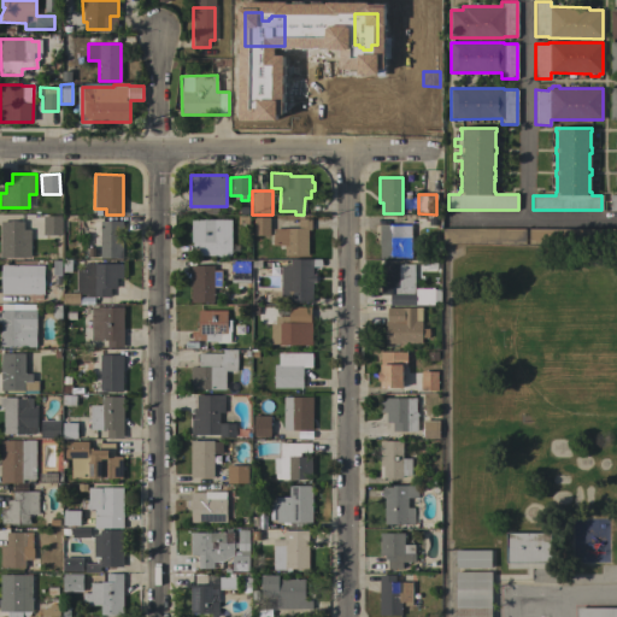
[(62,235),(42,235),(42,216),(62,216),(62,235)]
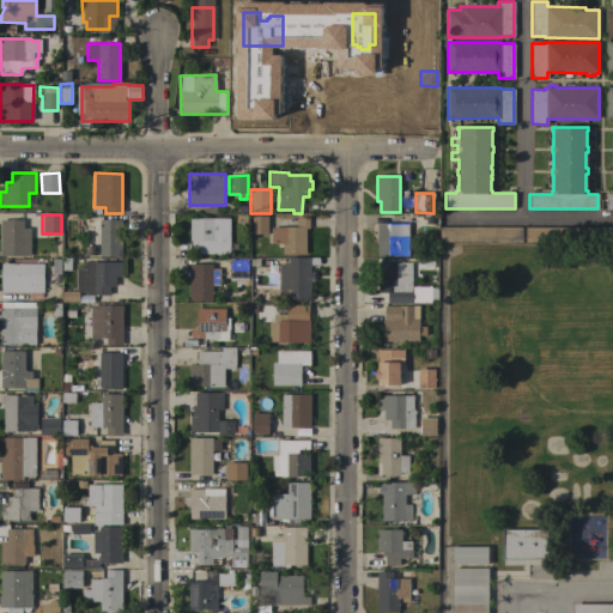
[(252,234),(252,216),(267,216),(267,234),(252,234)]
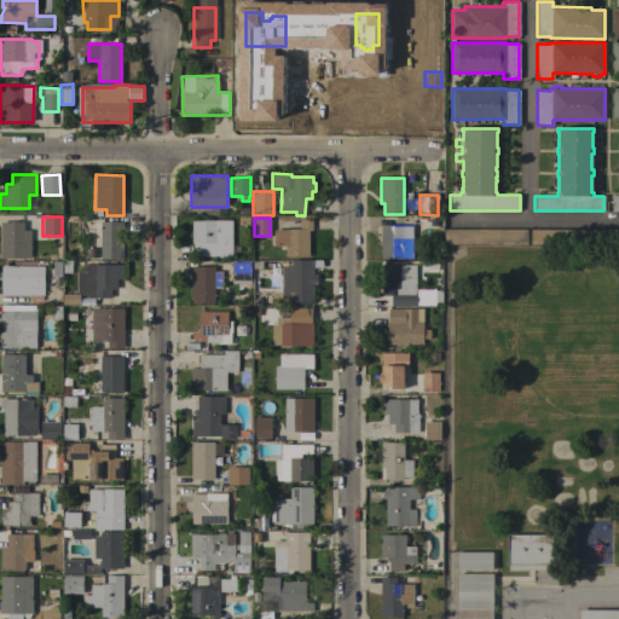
[(299,229),(299,220),(312,219),(312,231),(308,231),(308,256),(285,256),(284,247),(273,247),(273,230),(299,229)]
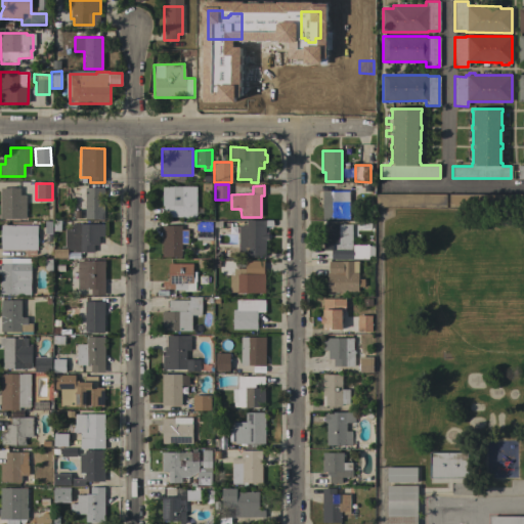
[(195,186),(195,202),(195,209),(188,209),(188,211),(181,211),(181,217),(168,217),(168,211),(163,211),(163,206),(162,206),(162,186),(195,186)]
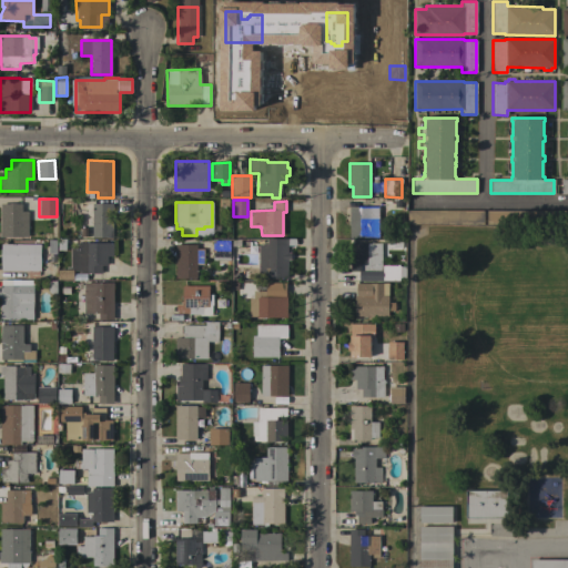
[(0,204),(8,204),(10,203),(14,203),(17,204),(21,204),(21,212),(28,212),(28,237),(0,237),(0,204)]
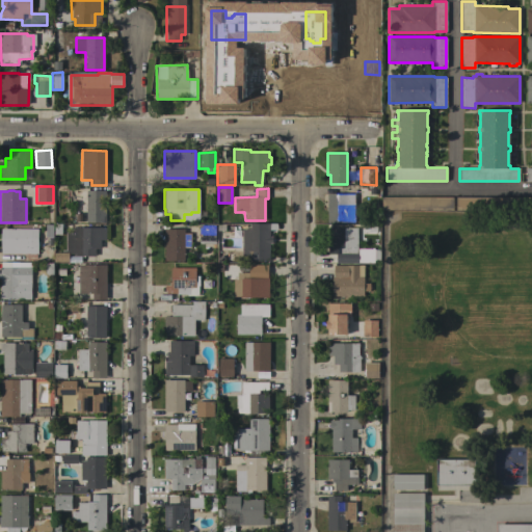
[(105,190),(105,222),(85,222),(85,190),(105,190)]
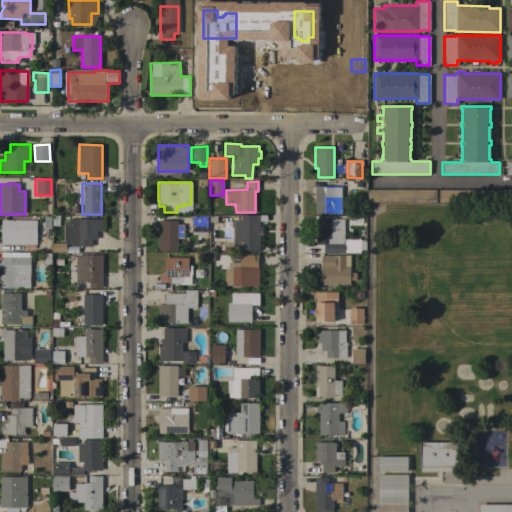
[(315,186),(321,186),(341,187),(341,214),(315,214),(315,186)]
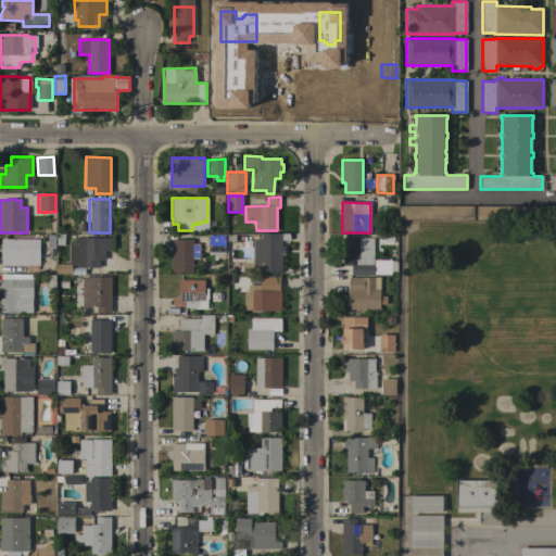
[(399,219),(399,205),(472,206),(472,220),(399,219)]
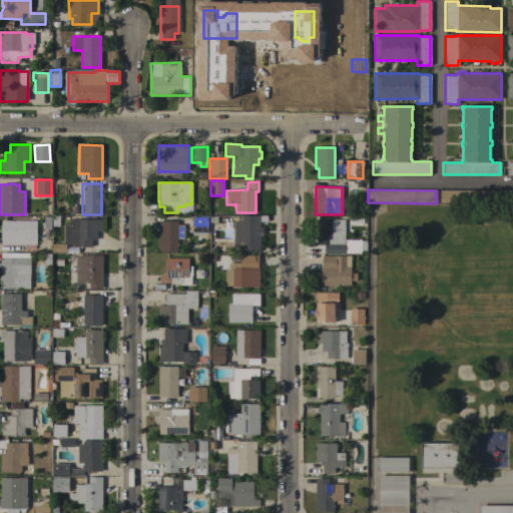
[(512,202),(439,202),(440,190),(512,190),(512,202)]
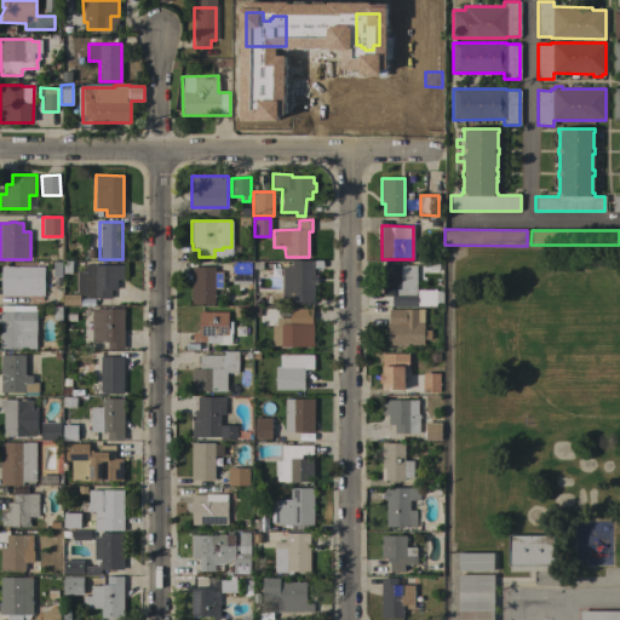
[(282,267),(291,267),(291,260),(322,260),(322,262),(322,267),(322,268),(314,268),(314,275),(317,275),(317,283),(314,283),(314,304),(291,304),(291,298),(281,298),(282,267)]
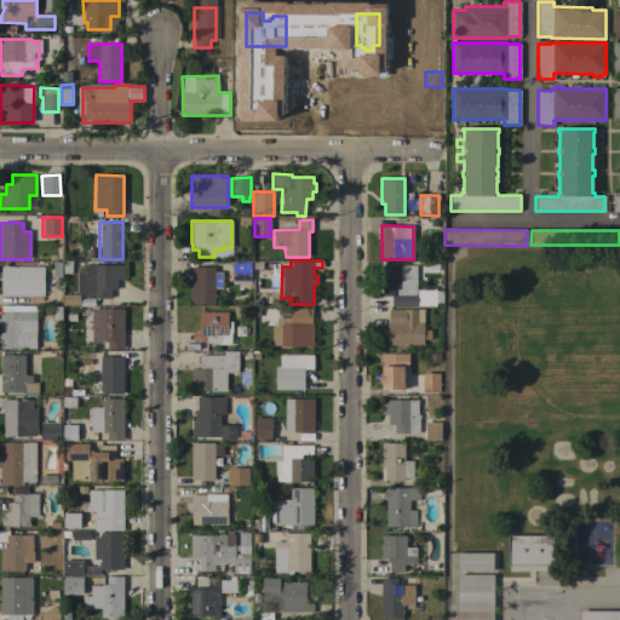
[(122,265),(122,280),(116,280),(116,291),(110,291),(110,299),(85,298),(85,296),(79,296),(79,305),(63,305),(63,294),(72,294),(72,292),(75,292),(76,270),(85,271),(85,265),(122,265)]
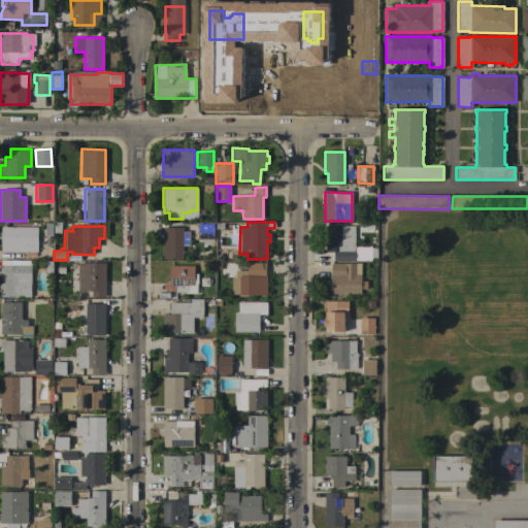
[(325,226),(354,226),(354,251),(331,251),(325,245),(325,226)]
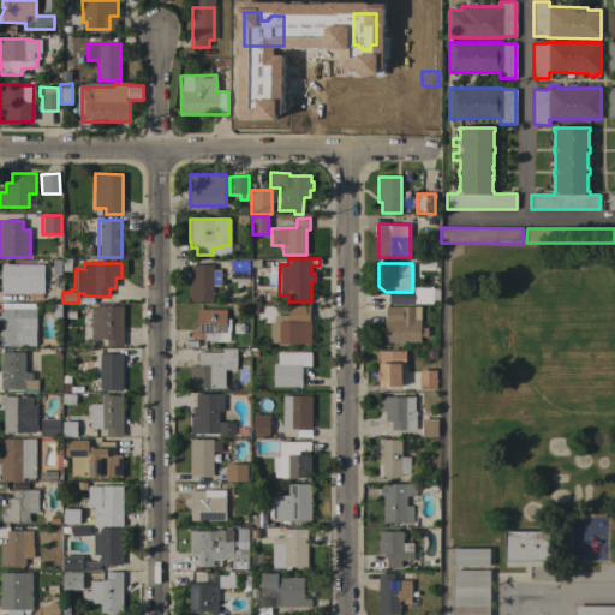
[(0,264),(43,264),(43,294),(0,294),(0,264)]
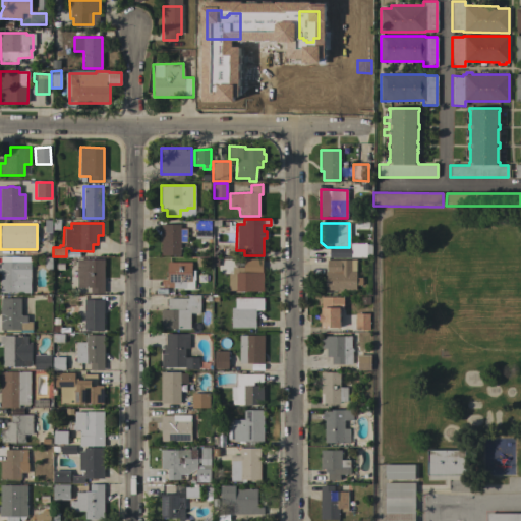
[(161,224),(180,224),(180,228),(186,228),(186,243),(180,243),(180,255),(161,255),(161,224)]
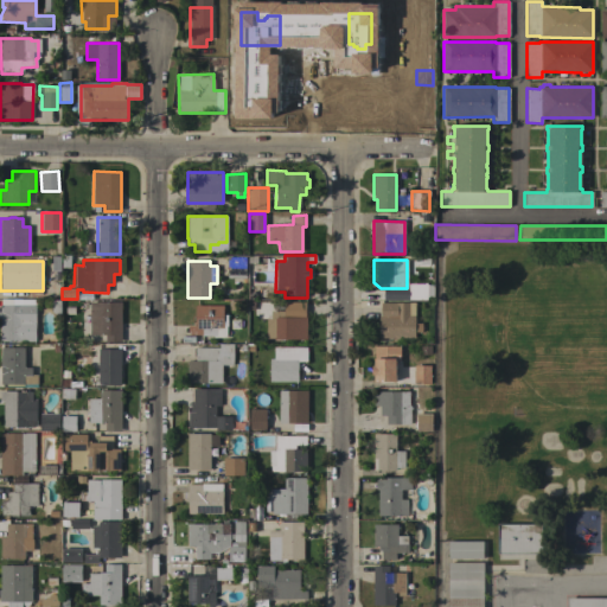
[(433,285),(433,300),(408,299),(409,283),(433,285)]
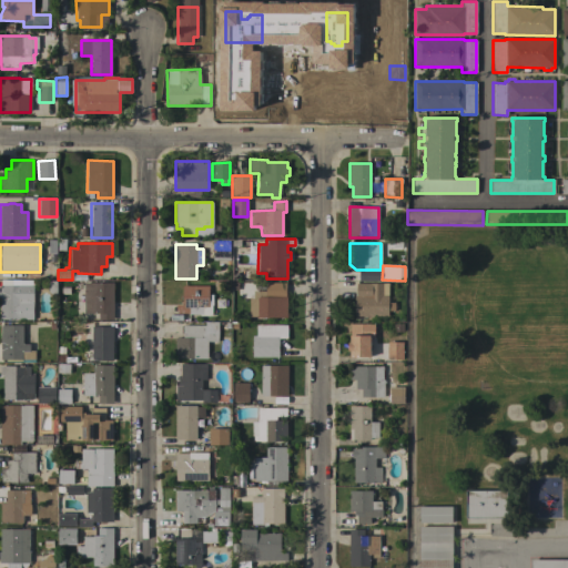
[(32,318),(21,318),(21,320),(0,320),(0,280),(20,280),(32,281),(32,285),(33,285),(32,318)]
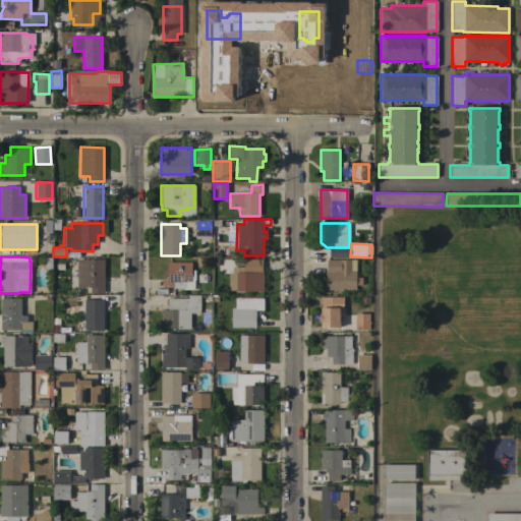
[(104,293),(90,293),(90,288),(76,288),(76,259),(104,259),(104,293)]
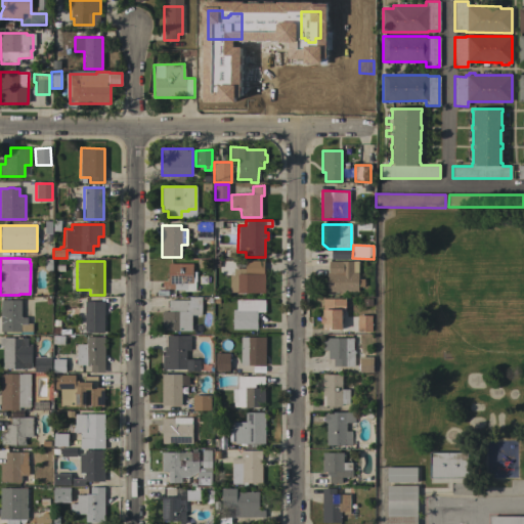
[(357,292),(326,292),(326,272),(329,272),(329,261),(357,261),(357,278),(363,278),(363,287),(357,287),(357,292)]
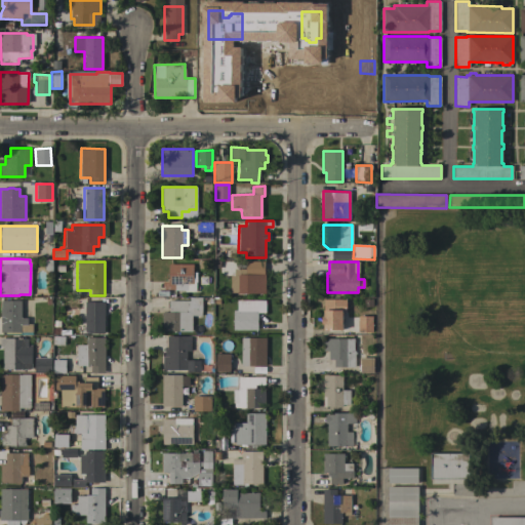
[(193,265),(192,273),(196,273),(196,282),(195,292),(184,291),(184,290),(179,290),(179,291),(178,291),(178,290),(174,290),(174,289),(162,289),(162,282),(168,282),(168,264),(193,265)]
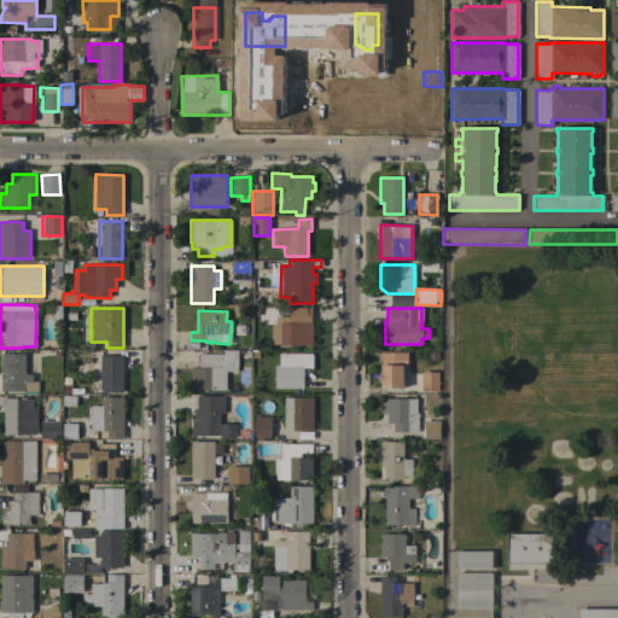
[(279,345),(279,344),(270,344),(270,325),(275,325),(275,316),(290,316),(290,310),(303,310),(303,322),(312,322),(312,345),(279,345)]
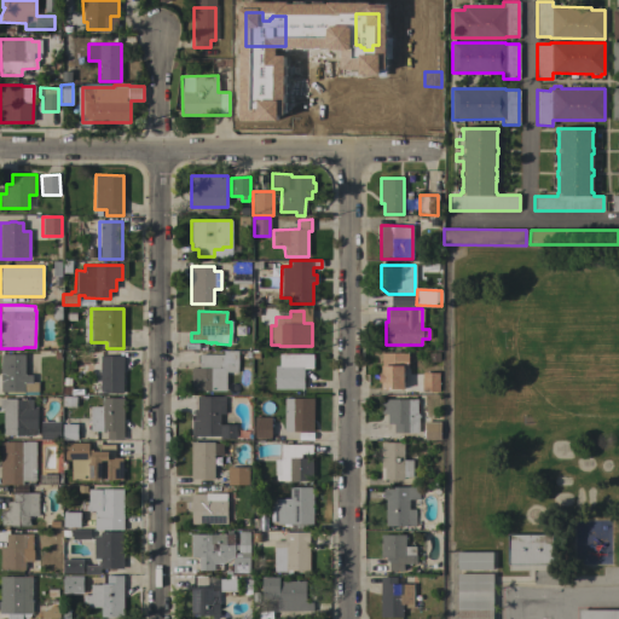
[(198,354),(223,354),(223,352),(235,352),(235,363),(237,363),(237,372),(226,372),(226,391),(191,391),(191,368),(198,368),(198,354)]
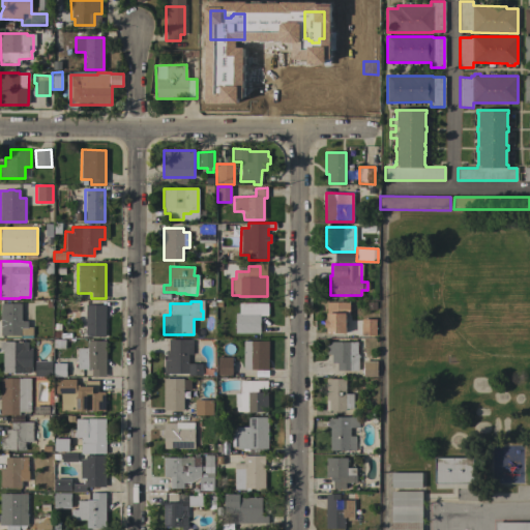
[(326,302),(346,302),(346,313),(353,313),(353,333),(345,333),(345,339),(331,339),(331,333),(326,333),(326,302)]
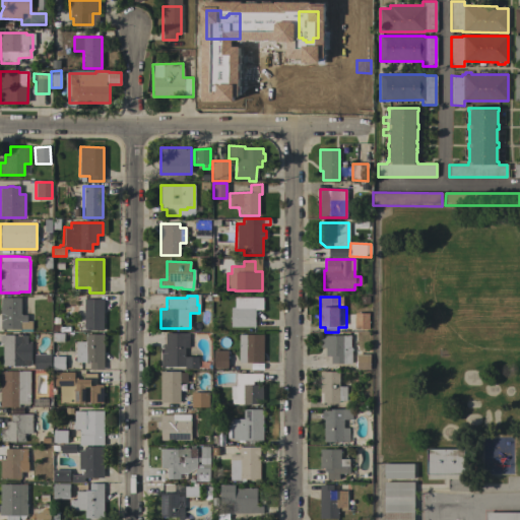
[(0,298),(20,298),(20,315),(26,315),(26,321),(30,321),(30,329),(19,329),(19,331),(1,331),(0,298)]
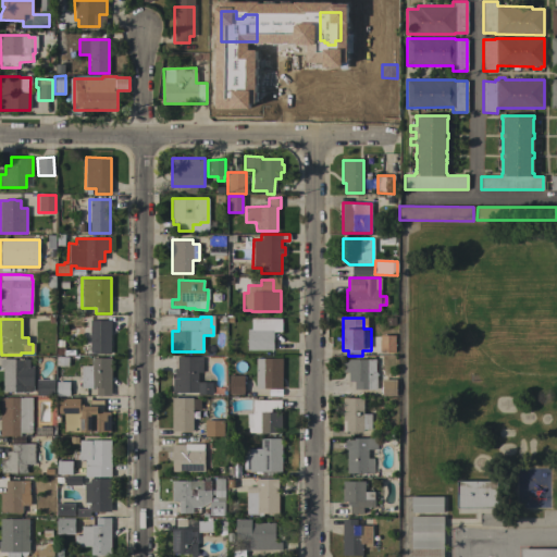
[(273,350),(247,350),(247,330),(251,330),(251,319),(281,319),(281,332),(273,332),(273,350)]
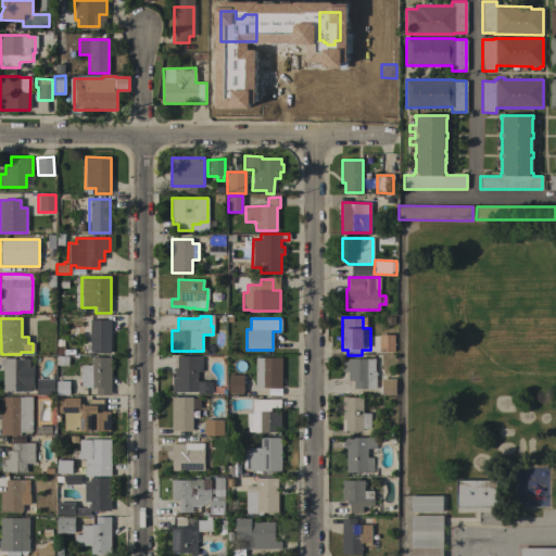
[(110,353),(89,353),(90,319),(110,319),(110,353)]
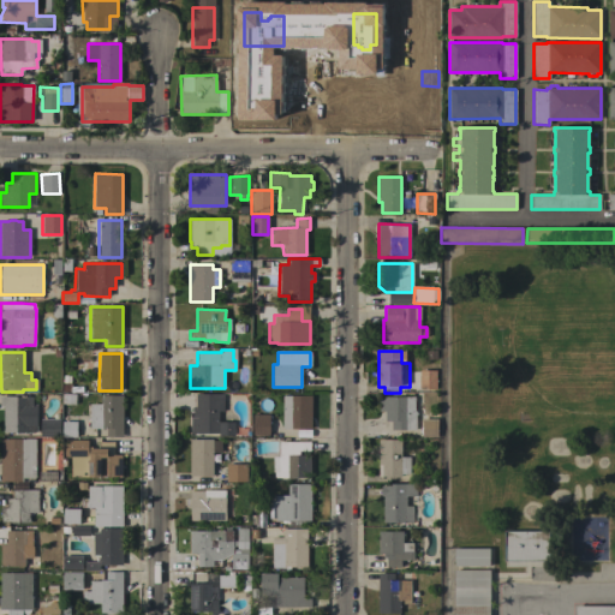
[(419,370),(436,370),(436,389),(419,389),(419,370)]
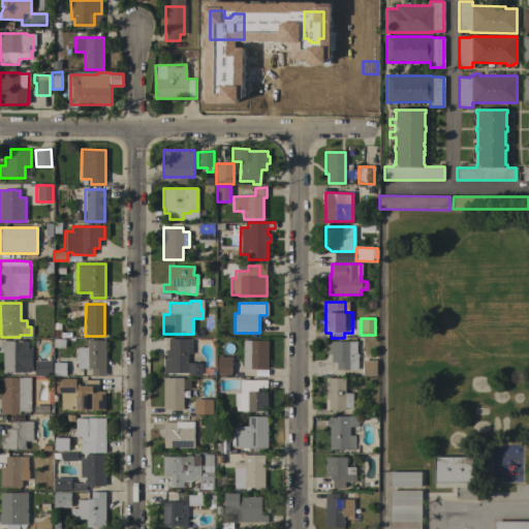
[(167,339),(192,339),(192,340),(193,340),(193,343),(192,343),(192,346),(188,346),(188,363),(201,363),(201,375),(187,375),(187,373),(170,373),(170,372),(163,372),(163,355),(167,355),(167,339)]
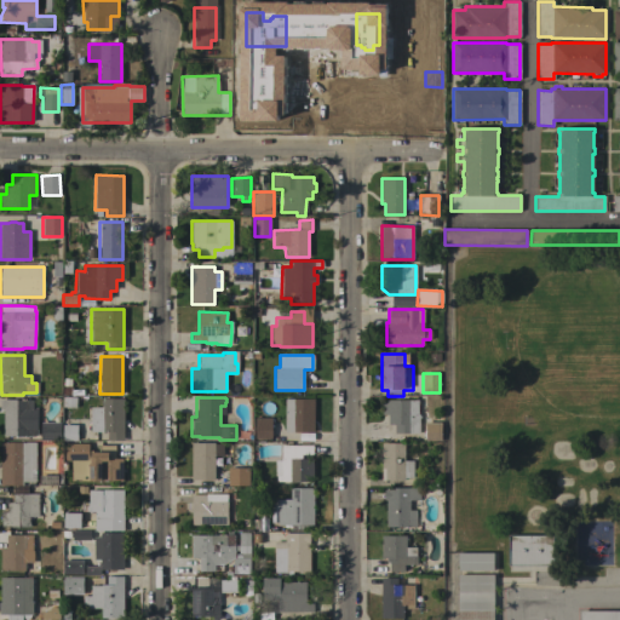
[(124,440),(107,440),(107,432),(90,432),(90,407),(101,407),(101,399),(124,399),(124,440)]
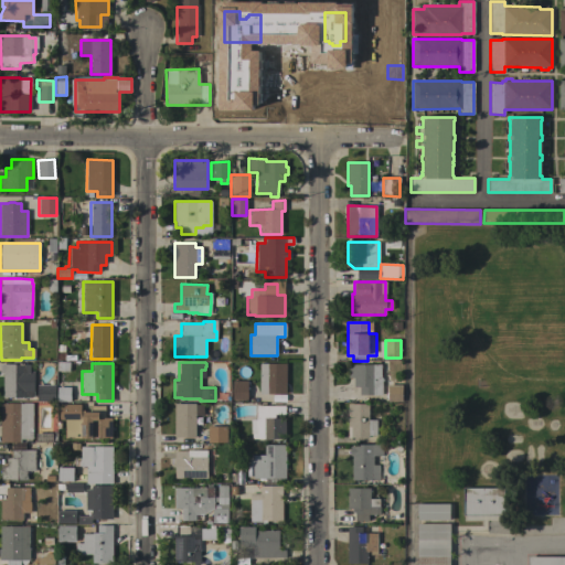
[(259,363),(286,363),(286,394),(259,394),(259,363)]
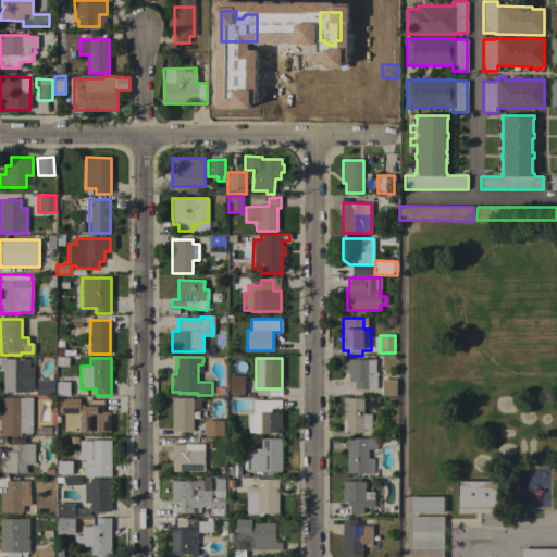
[(3,368),(0,368),(0,359),(29,359),(29,367),(33,367),(33,386),(32,386),(28,392),(2,392),(3,368)]
